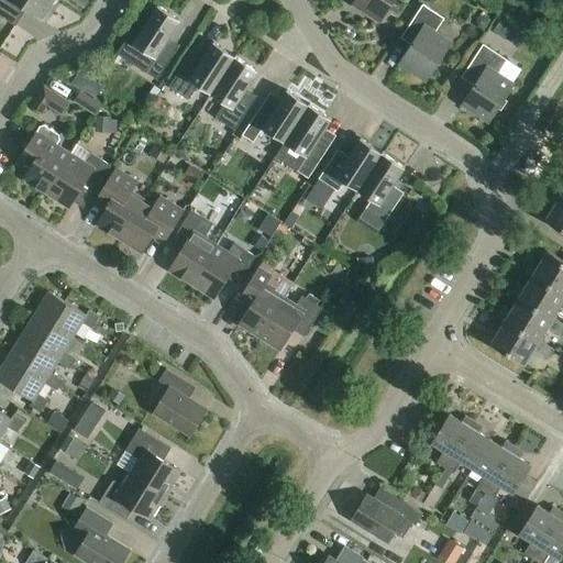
[(0,0),(0,17),(4,20),(17,2),(26,9),(34,14),(32,17),(43,23),(54,6),(52,3),(53,0),(0,0)]
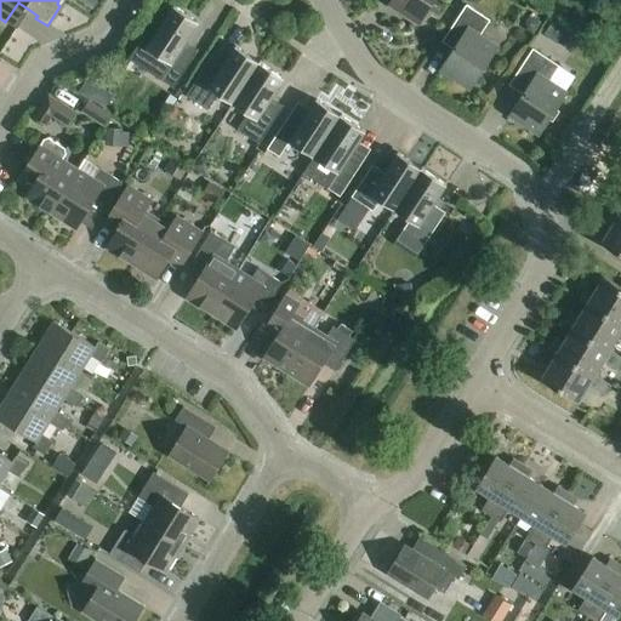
[(419,24),(434,0),(392,0),(389,5),(419,24)]
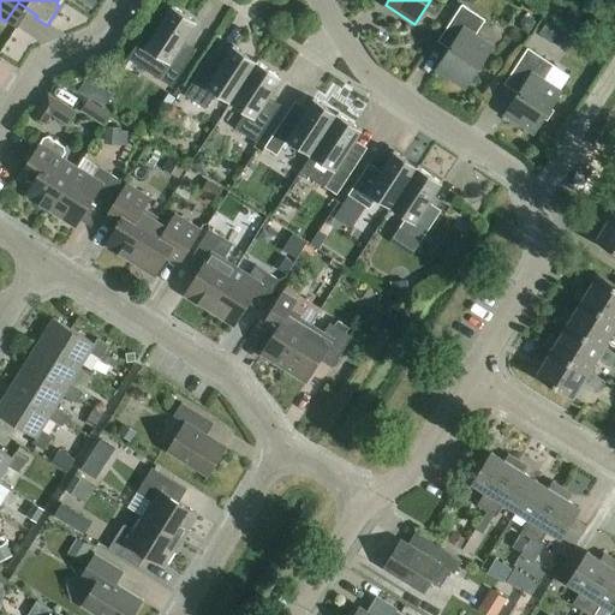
[(169,11),(162,6),(149,28),(156,31),(145,48),(138,43),(127,59),(172,88),(196,52),(184,43),(197,24),(172,7),(169,11)]
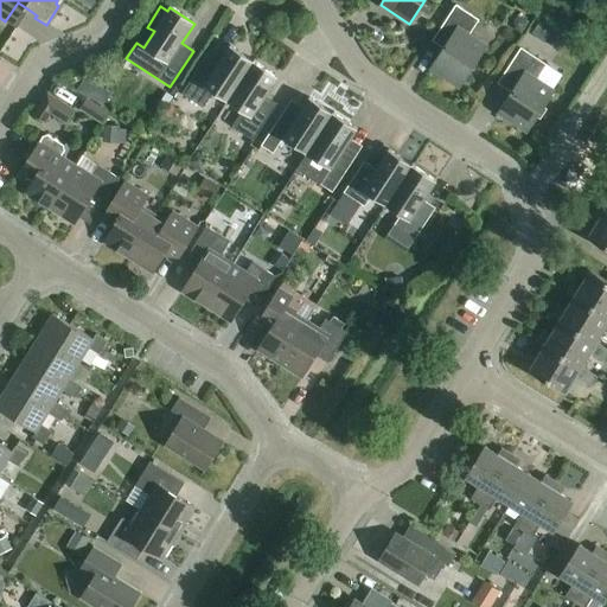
[(459,88),(485,48),(468,37),(479,21),(455,6),(432,42),(443,49),(430,69),(459,88)]
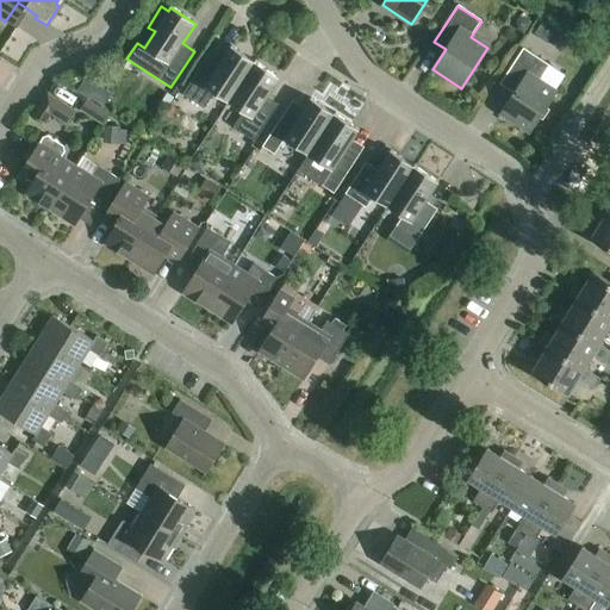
[(524,37),(530,26),(520,19),(512,30),(524,37)]
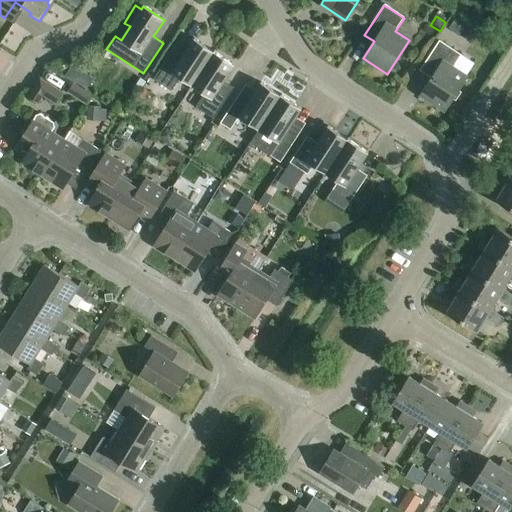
[(458,37),(465,27),(456,20),(448,31),(458,37)]
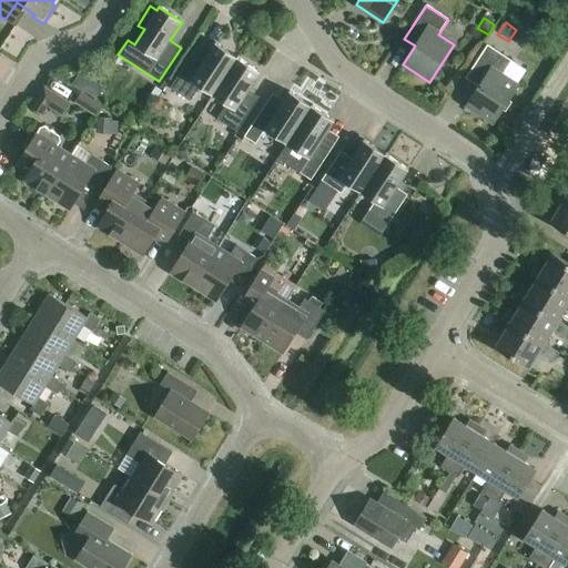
[(213,95),(237,59),(215,43),(203,62),(192,54),(170,89),(190,102),(200,87),(213,95)]
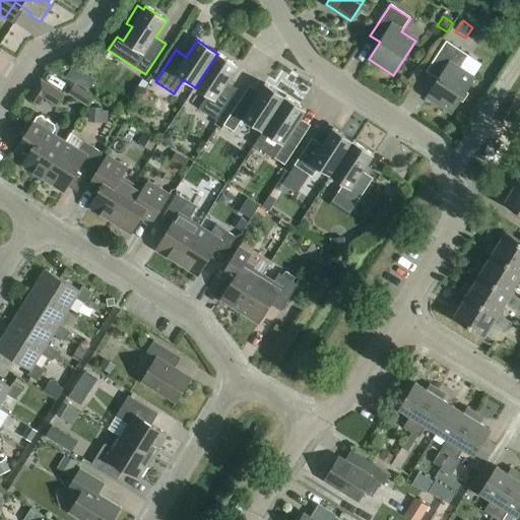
[(451,113),(473,79),(459,69),(468,56),(446,42),(426,72),(438,80),(427,96),(451,113)]
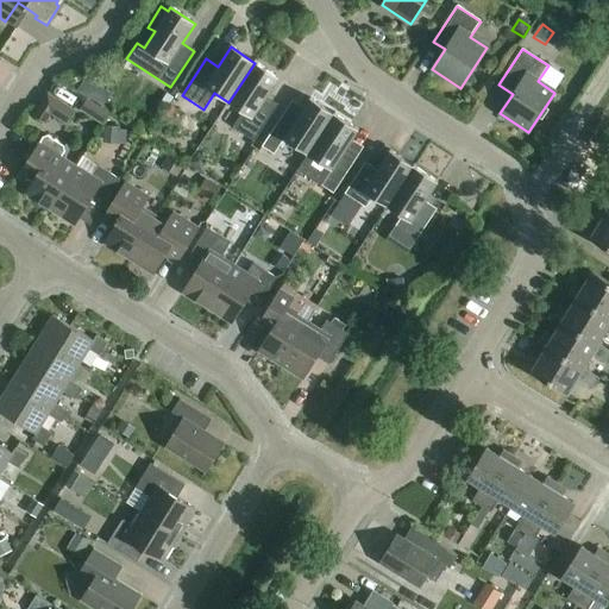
[(255,63),(228,102),(243,112),(232,129),(253,142),(277,105),(265,98),(278,79),(255,63)]
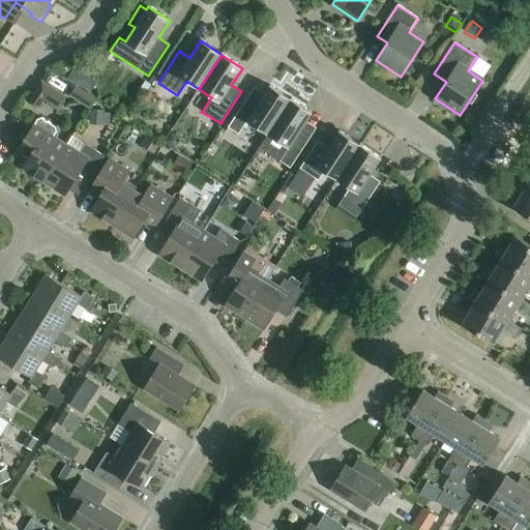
[(75,68),(66,80),(78,87),(85,76),(75,68)]
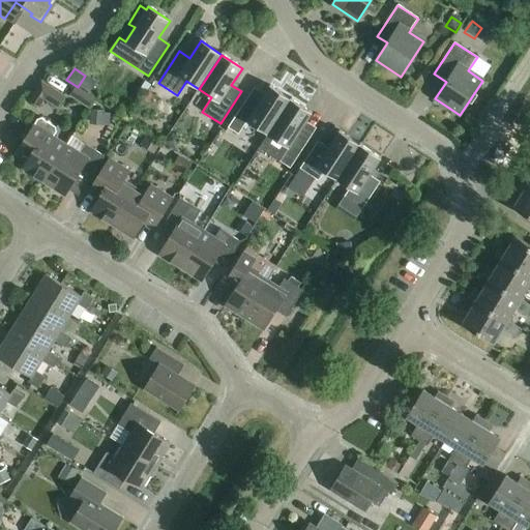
[(146,95),(151,87),(145,83),(140,91),(146,95)]
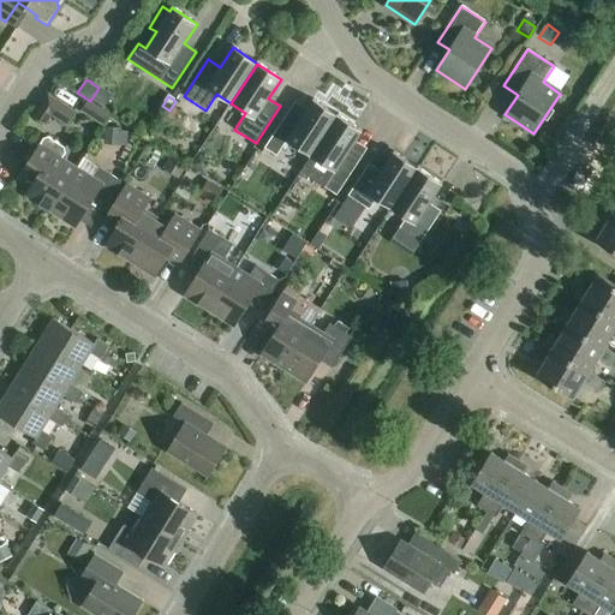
[(66,125),(75,113),(48,97),(35,119),(46,125),(52,117),(66,125)]
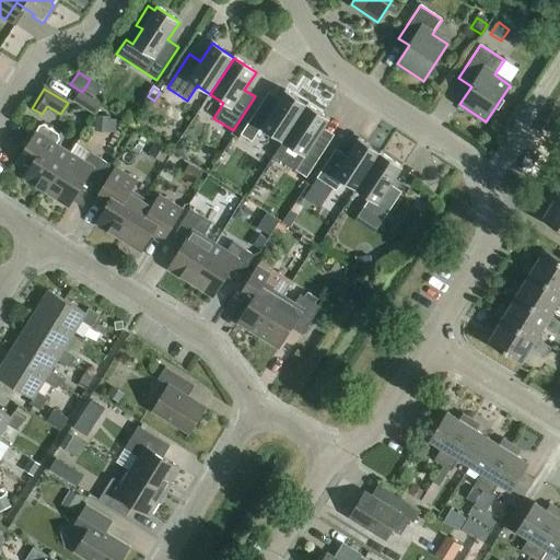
[(263,102),(241,136),(252,142),(261,128),(282,142),(307,105),(286,91),(279,101),(273,108),(263,102)]
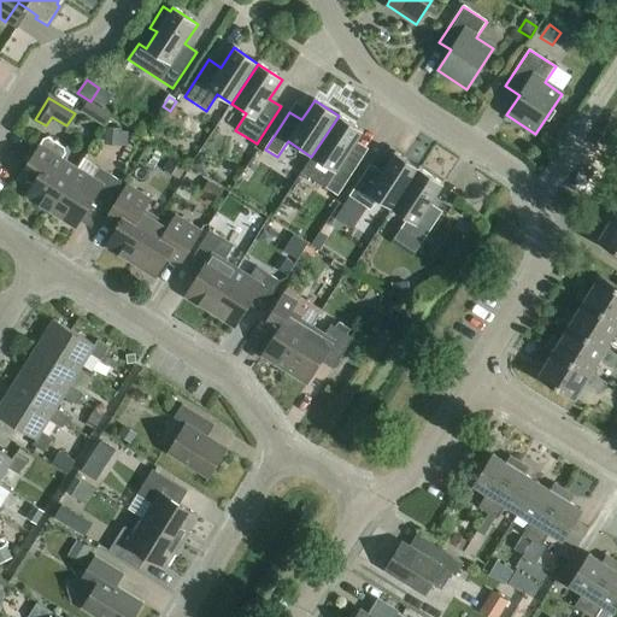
[(88,101),(80,113),(90,121),(99,109),(88,101)]
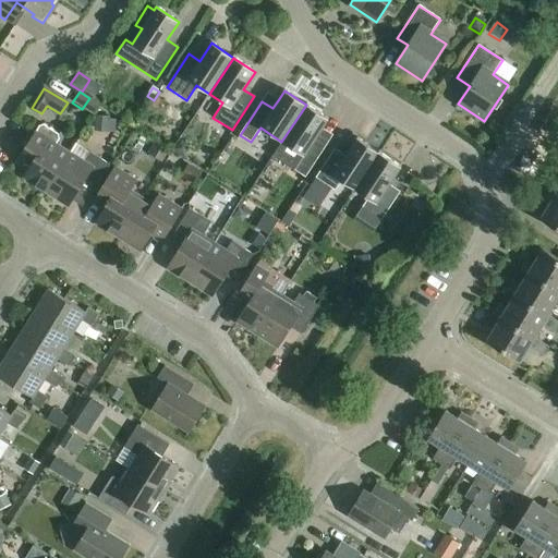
[(281,142),(271,156),(305,178),(328,143),(317,136),(323,128),(328,119),(306,105),(281,142)]
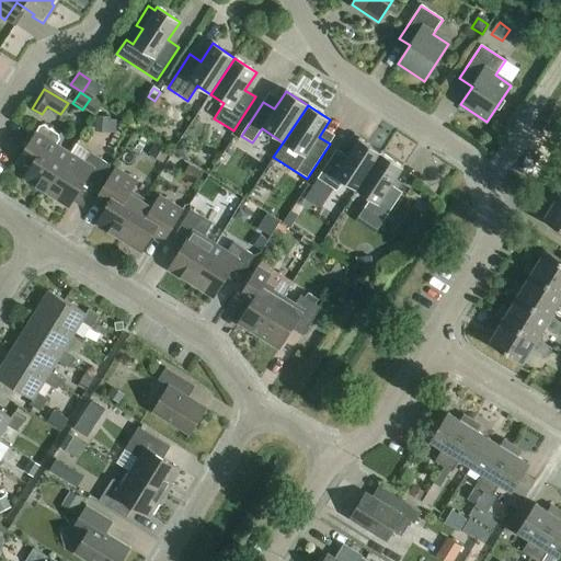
[(95,117),(94,133),(115,134),(116,122),(110,121),(110,118),(95,117)]
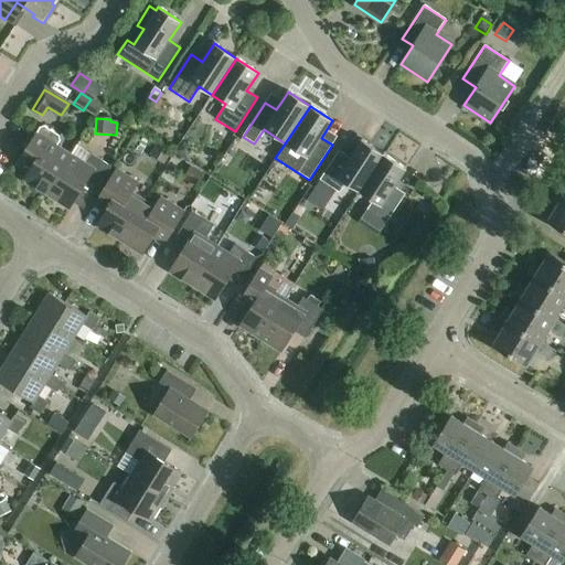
[(30,171),(24,180),(46,194),(71,156),(51,145),(57,135),(44,127),(40,128),(17,163),(30,171)]
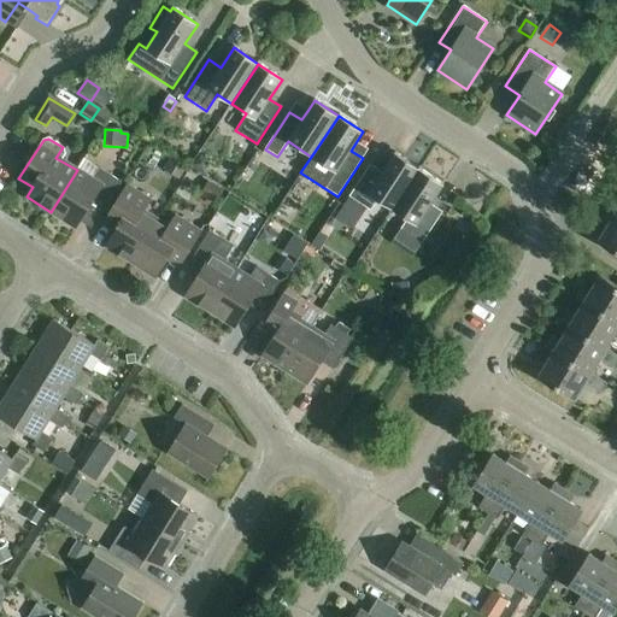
[(392,210),(419,169),(395,153),(382,172),(370,165),(348,197),(370,211),(377,200),(392,210)]
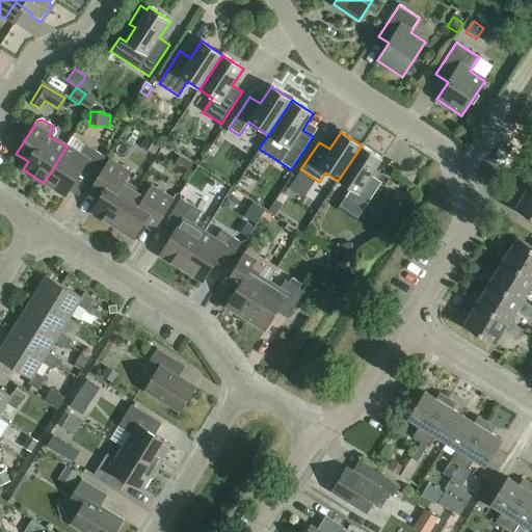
[(171,134),(165,143),(175,150),(178,144),(177,138),(171,134)]
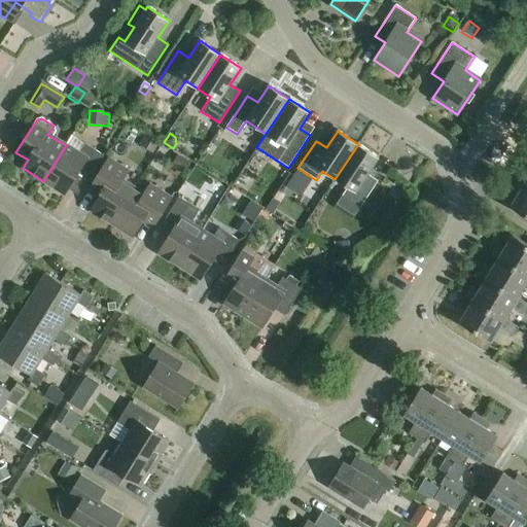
[(146,136),(140,146),(152,154),(160,144),(146,136)]
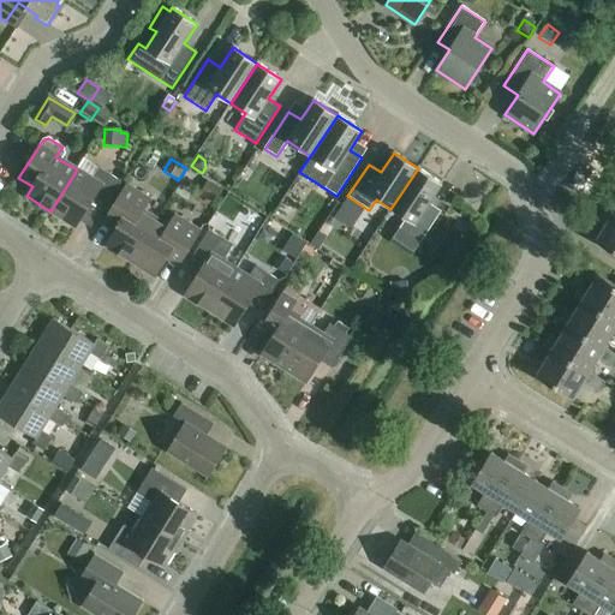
[(77,169),(51,212),(76,227),(89,206),(101,213),(120,181),(99,168),(91,179),(77,169)]
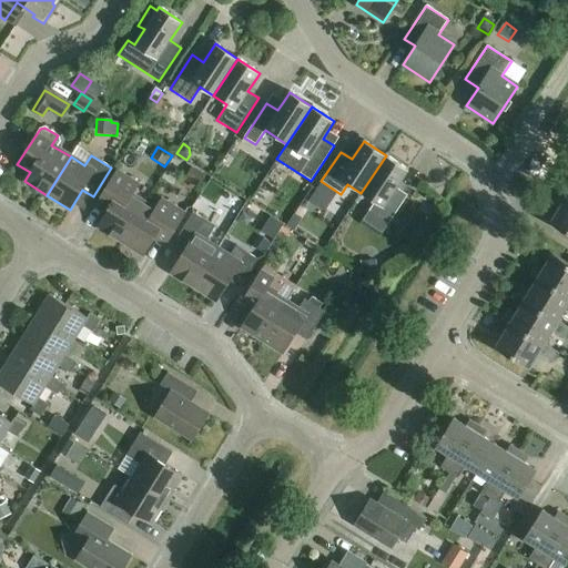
[(386,155),(361,193),(375,202),(368,212),(387,225),(407,195),(396,189),(408,170),(386,155)]
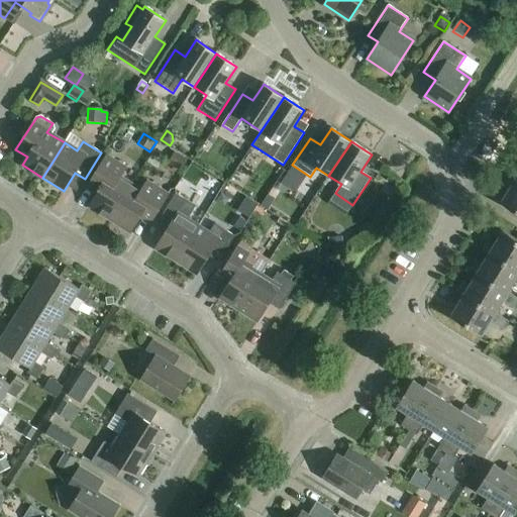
[(174,152),(168,164),(181,171),(187,160),(174,152)]
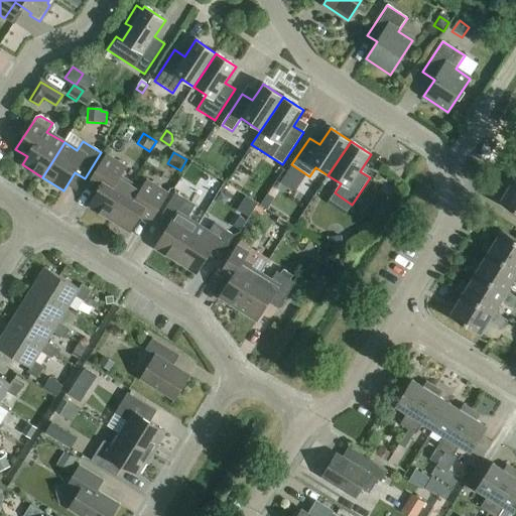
[(109,219),(131,184),(119,177),(125,167),(106,155),(90,181),(100,188),(89,206),(109,219)]
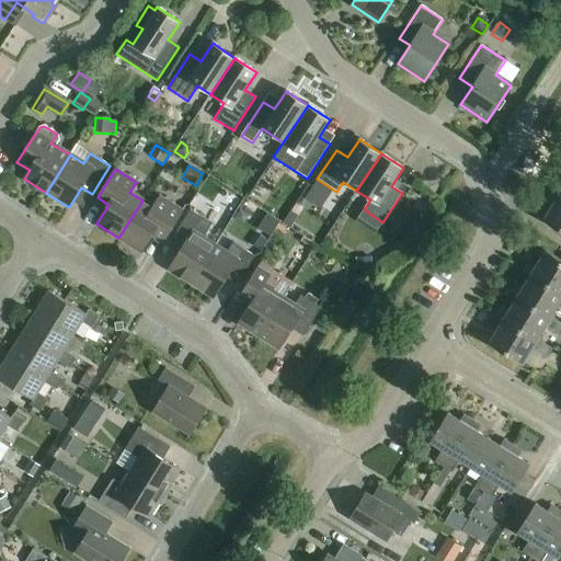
[(207,182),(199,194),(210,202),(218,189),(207,182)]
